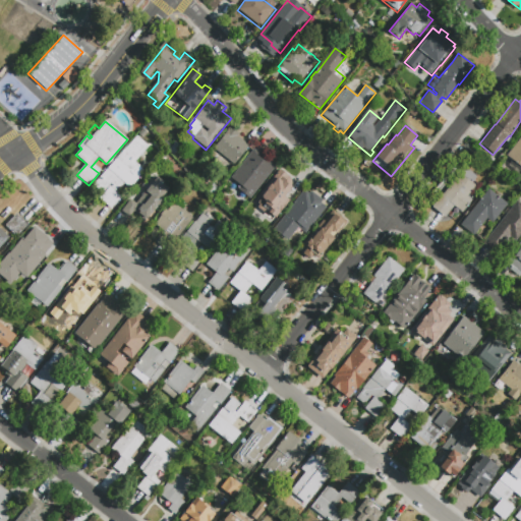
[(249,146),(233,166),(213,150),(227,131),(226,130),(229,127),(238,134),(237,136),(249,146)]
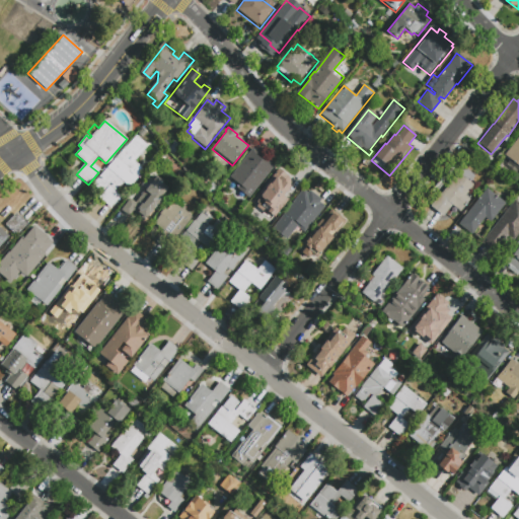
[(136,136),(147,146),(135,161),(140,165),(138,167),(143,171),(129,188),(124,182),(116,193),(121,197),(110,208),(99,199),(103,195),(92,186),(136,136)]
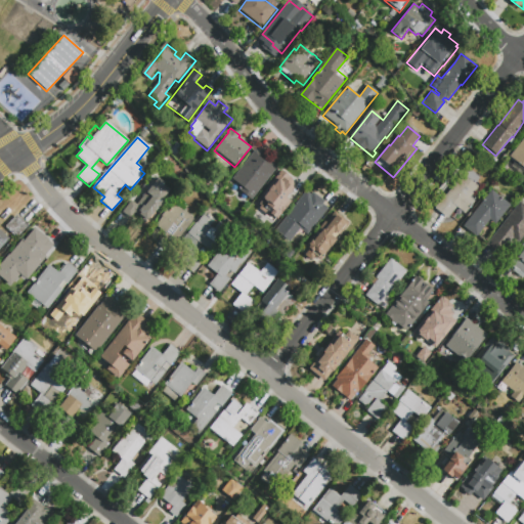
[(523,168),(509,157),(523,137),(523,168)]
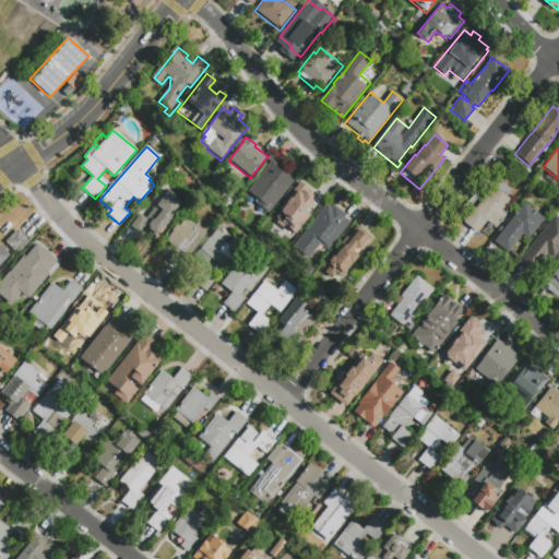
[(296,178),(284,194),(269,214),(256,203),(259,199),(248,190),(272,159),(281,166),(278,168),(287,175),(289,173),(296,178)]
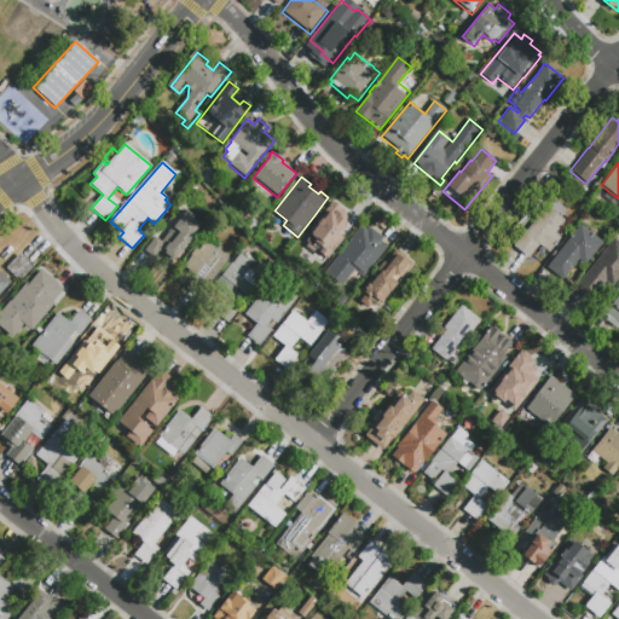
[(358,223),(341,244),(324,231),(325,229),(316,220),(330,201),(358,223)]
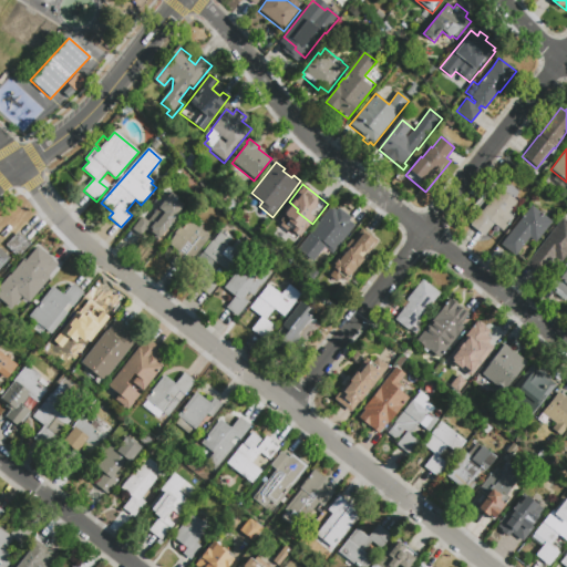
[(177,218),(174,224),(173,224),(169,227),(158,241),(145,232),(141,237),(132,229),(164,187),(171,193),(178,199),(177,200),(184,206),(175,217),(177,218)]
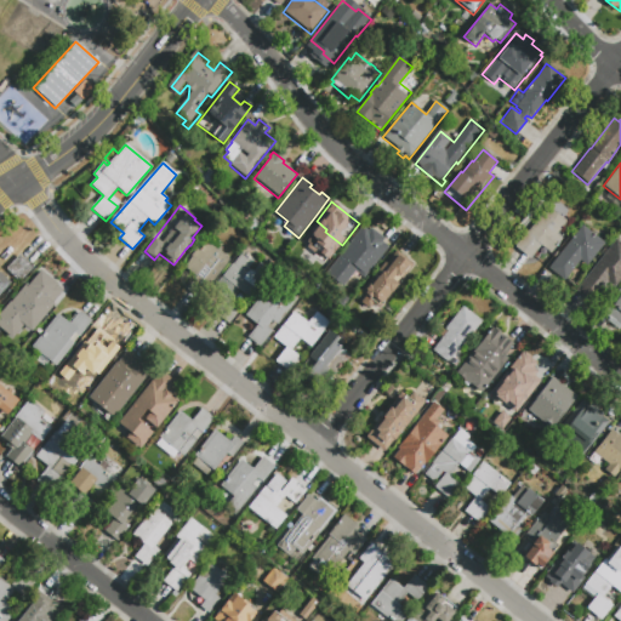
[(551,256),(543,250),(539,248),(530,258),(516,246),(528,231),(528,232),(547,206),(568,221),(558,234),(563,238),(557,246),(557,248),(551,256)]
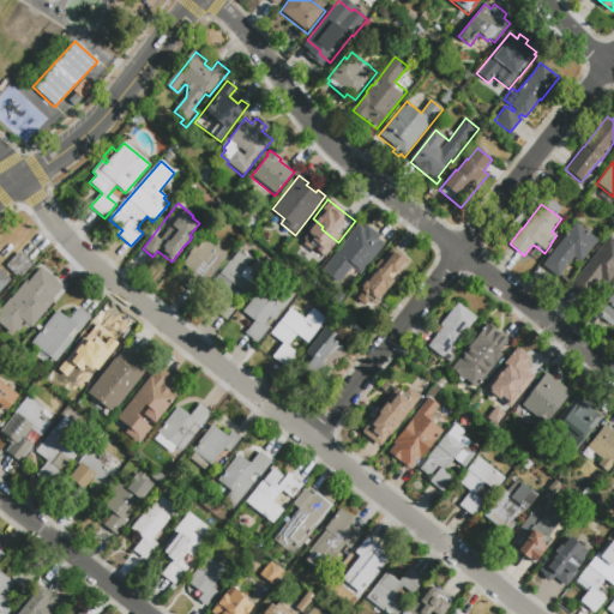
[(559,280),(542,266),(576,222),(599,240),(581,264),(575,258),(559,280)]
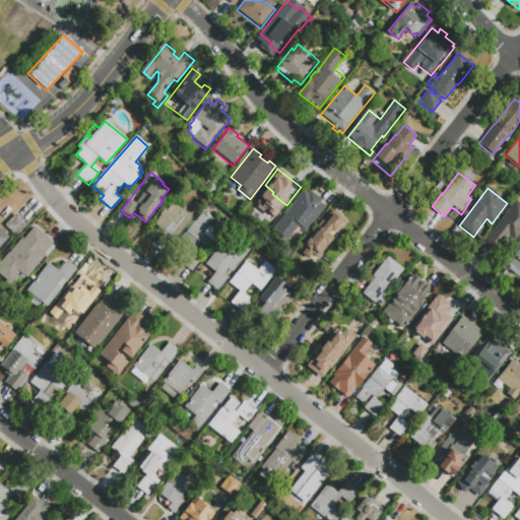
[(325,207),(311,224),(299,214),(293,220),(284,213),(304,190),(325,207)]
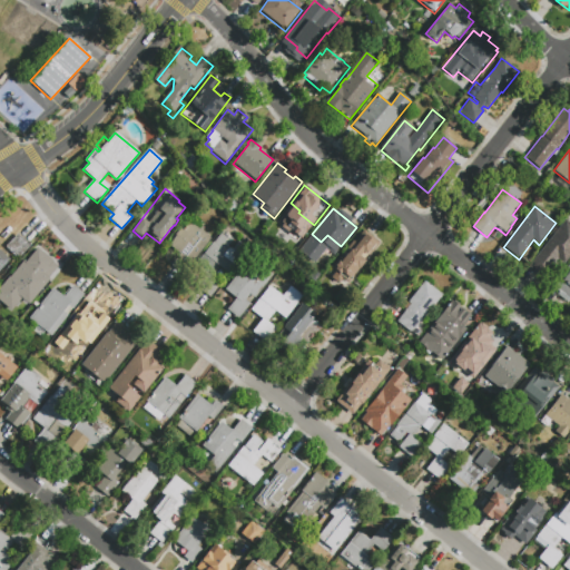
[(544,281),(529,267),(566,219),(569,223),(569,256),(563,265),(559,262),(544,281)]
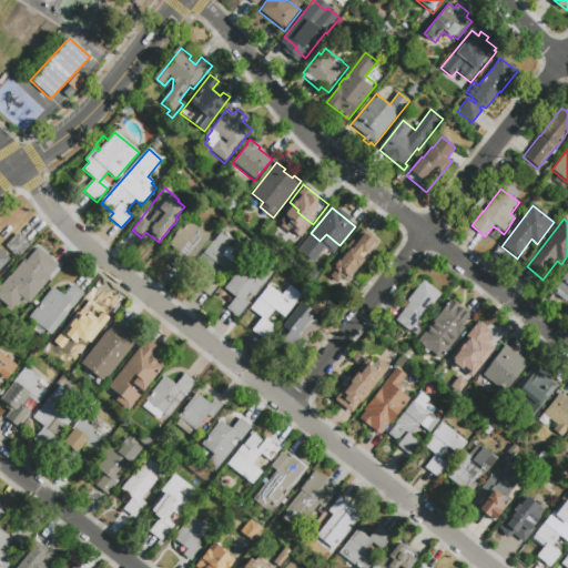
[(188,220),(210,237),(190,263),(185,260),(179,270),(171,264),(179,254),(168,245),(188,220)]
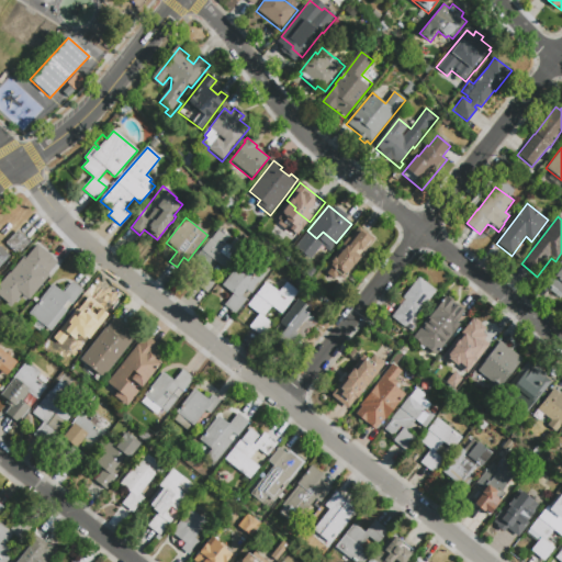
[(217,279),(206,294),(194,284),(204,272),(191,261),(210,237),(211,238),(218,227),(229,235),(224,242),(229,245),(235,237),(240,243),(236,248),(238,249),(233,257),(235,258),(226,269),(216,261),(208,272),(217,279)]
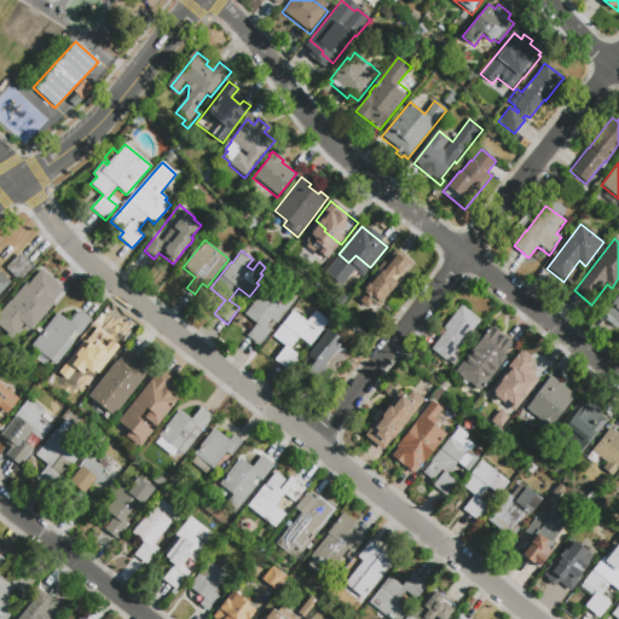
[(388,289),(379,301),(371,295),(369,298),(359,290),(369,278),(372,279),(374,278),(372,277),(393,250),(412,265),(391,291),(388,289)]
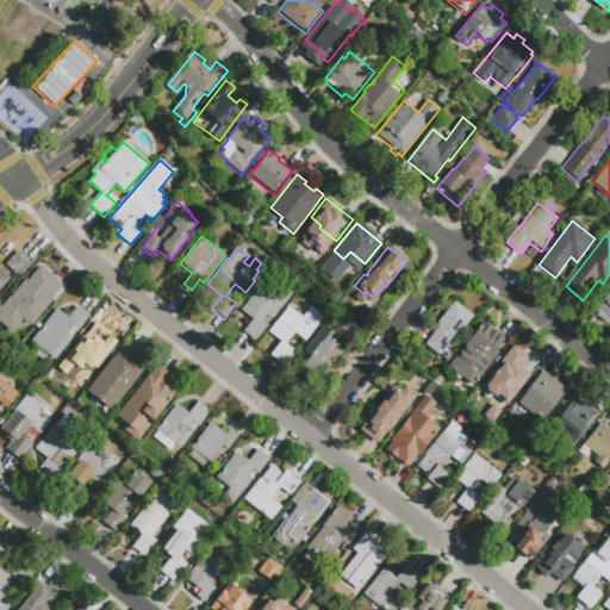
[(18,250),(32,263),(19,277),(14,272),(8,277),(16,282),(0,299),(0,268),(1,269),(18,250)]
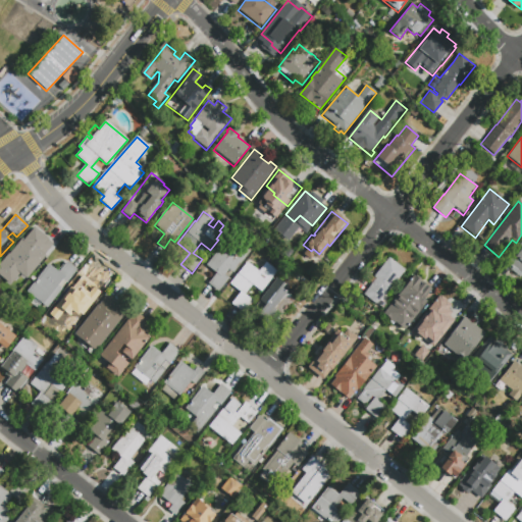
[(32,229),(43,240),(34,249),(43,257),(24,277),(23,276),(19,281),(12,275),(11,276),(3,269),(24,246),(20,242),(32,229)]
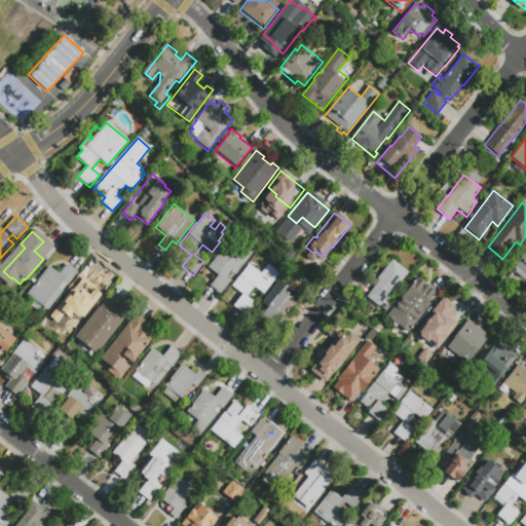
[(525,243),(525,278),(524,277),(523,278),(509,266),(525,243)]
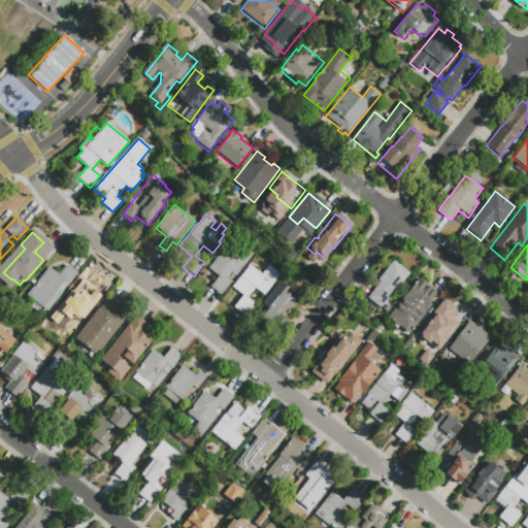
[(228,278),(232,282),(221,295),(211,287),(220,276),(206,266),(218,252),(224,256),(228,251),(235,256),(237,254),(239,255),(245,246),(255,254),(236,276),(232,273),(228,278)]
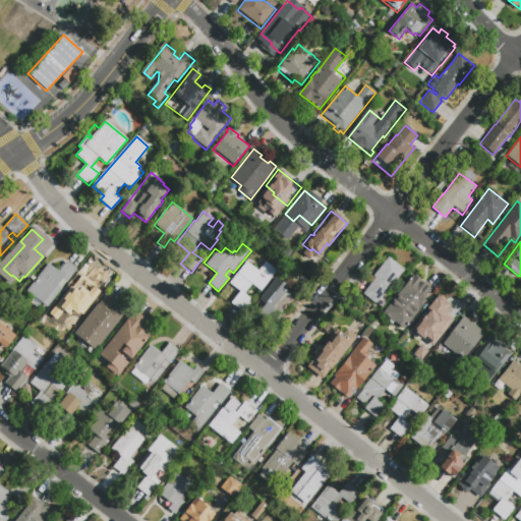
[(373,276),(388,256),(404,269),(401,273),(385,295),(383,294),(375,303),(363,294),(375,278),(373,276)]
